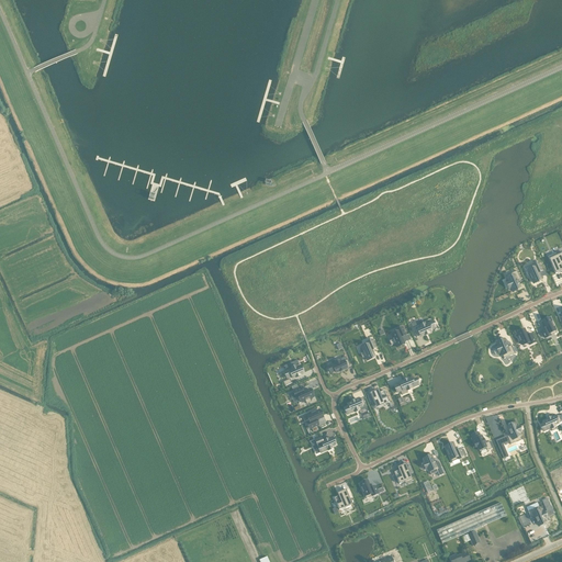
[(555,254),(549,257),(550,259),(549,259),(555,274),(557,273),(561,270),(561,268),(561,267),(561,254),(561,255),(557,256),(555,254)]
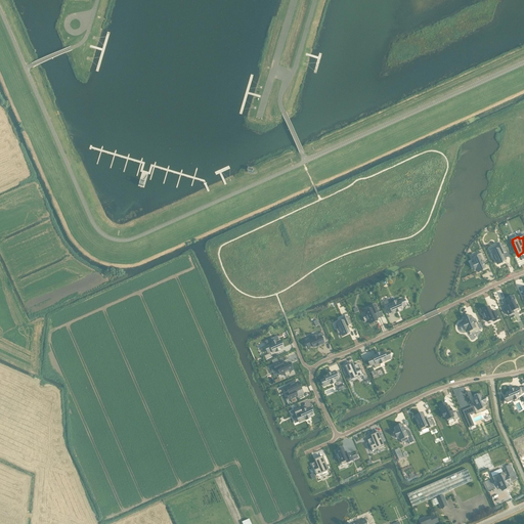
[(497,247),(489,250),(492,257),(494,257),(495,261),(496,261),(497,264),(500,263),(503,262),(505,261),(504,259),(503,257),(501,255),(506,253),(506,252),(504,248),(503,246),(498,248),(497,247)]
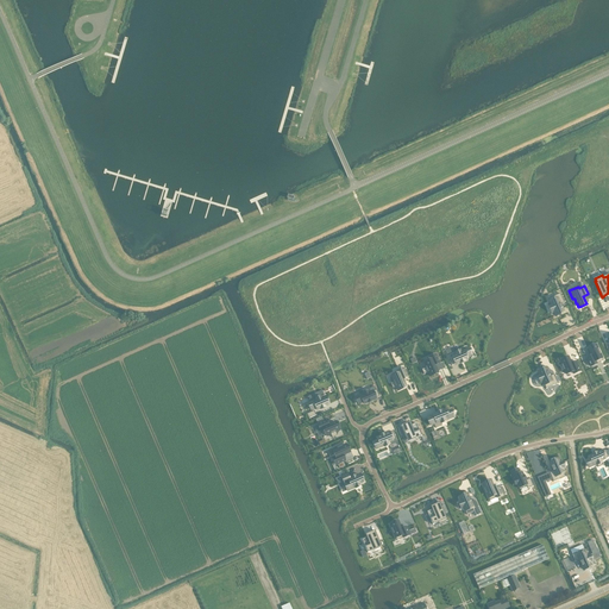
[(560,294),(548,299),(552,306),(550,307),(552,313),(554,312),(556,316),(564,313),(563,308),(562,305),(564,303),(560,294)]
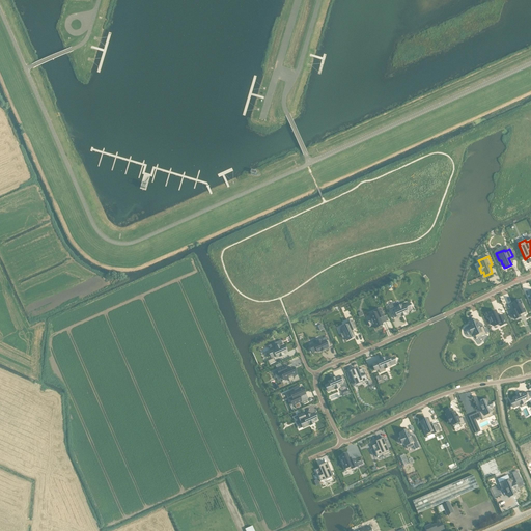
[(515,310),(511,312),(515,319),(526,314),(524,308),(522,304),(520,301),(518,302),(514,303),(512,304),(514,308),(515,310)]
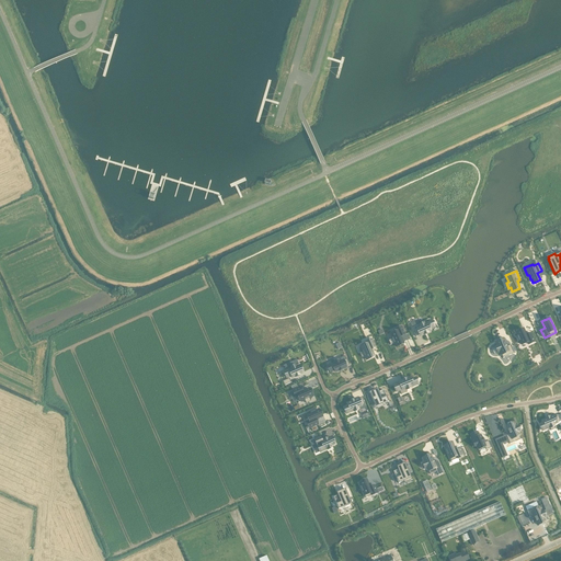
[(412,328),(416,336),(420,335),(423,334),(424,334),(428,333),(427,332),(431,331),(430,329),(434,328),(434,327),(435,325),(433,322),(432,322),(432,321),(424,324),(424,323),(420,325),(420,324),(412,328)]
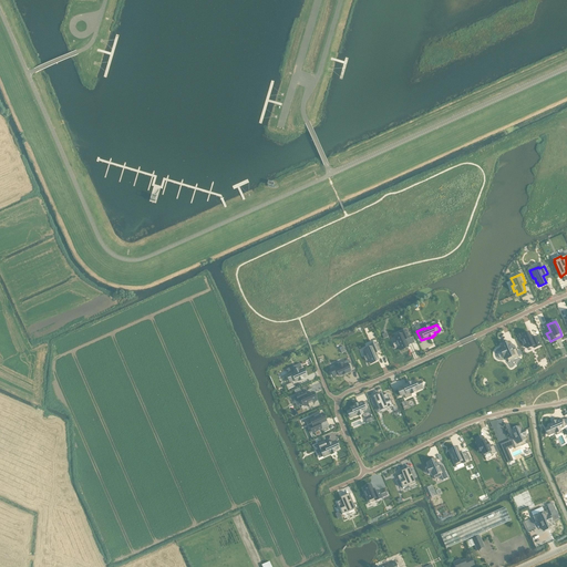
[(397,342),(393,343),(394,349),(399,347),(401,351),(403,349),(403,350),(406,348),(408,348),(408,347),(404,340),(409,338),(405,330),(400,333),(401,336),(395,338),(397,342)]
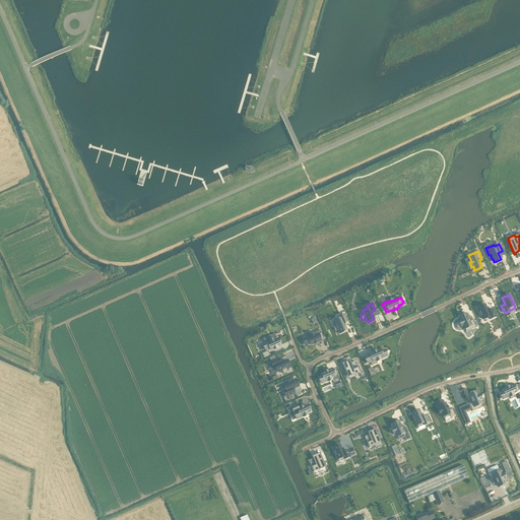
[(480,307),(478,308),(479,312),(481,316),(483,320),(489,317),(490,319),(495,317),(492,309),(488,311),(486,309),(485,305),(483,306),(480,307)]
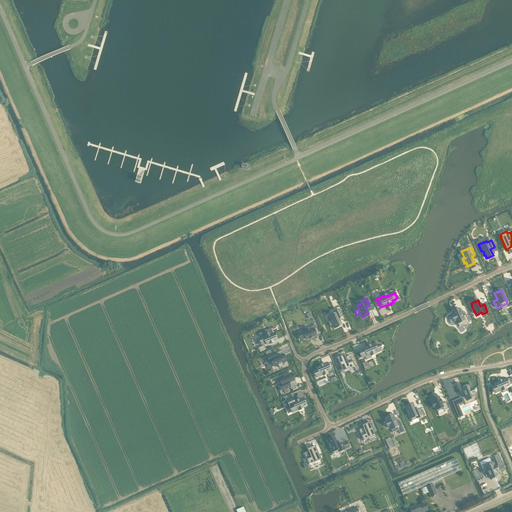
[(452,317),(449,318),(451,323),(455,322),(456,321),(459,327),(469,322),(466,315),(463,316),(461,313),(459,309),(453,312),(454,316),(452,317)]
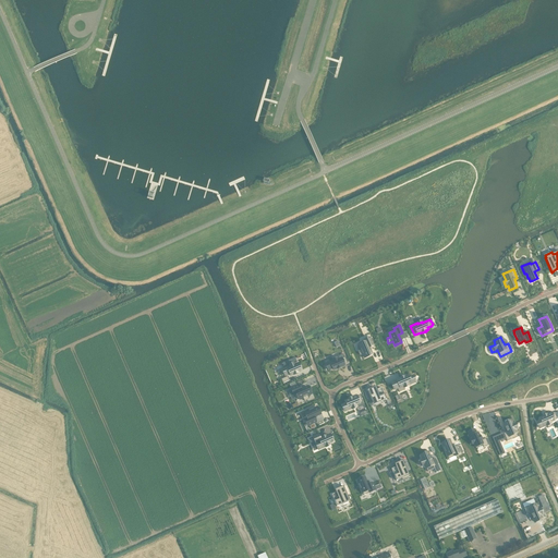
[(370,338),(359,343),(360,346),(361,350),(359,351),(360,355),(363,354),(365,358),(367,356),(371,355),(372,354),(368,348),(373,346),(370,338)]
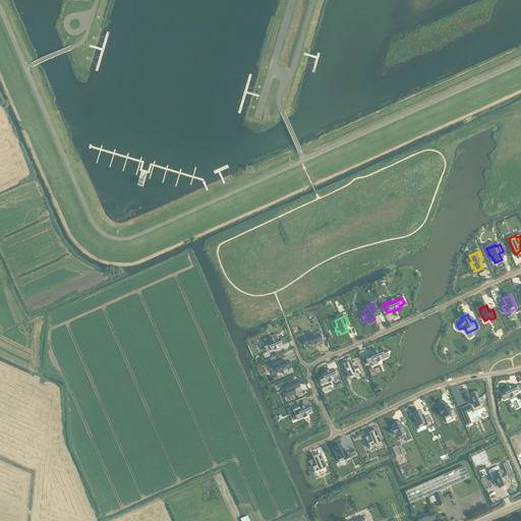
[(311,337),(304,340),(307,346),(311,344),(311,345),(314,344),(314,345),(319,343),(322,341),(325,339),(322,334),(315,337),(314,334),(314,333),(310,335),(311,337)]
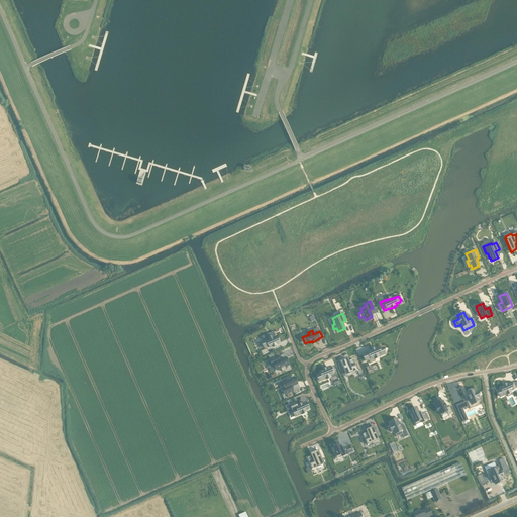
[(269,339),(262,342),(265,348),(269,346),(270,347),(272,346),(272,347),(276,345),(279,343),(276,337),(273,339),(272,337),(268,339),(269,339)]
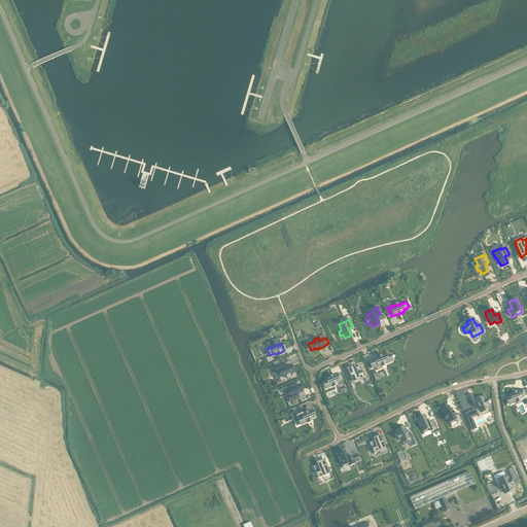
[(375,360),(370,362),(373,369),(381,364),(382,366),(386,364),(386,363),(392,361),(390,355),(386,357),(385,355),(383,356),(382,356),(378,357),(379,358),(375,359),(375,360)]
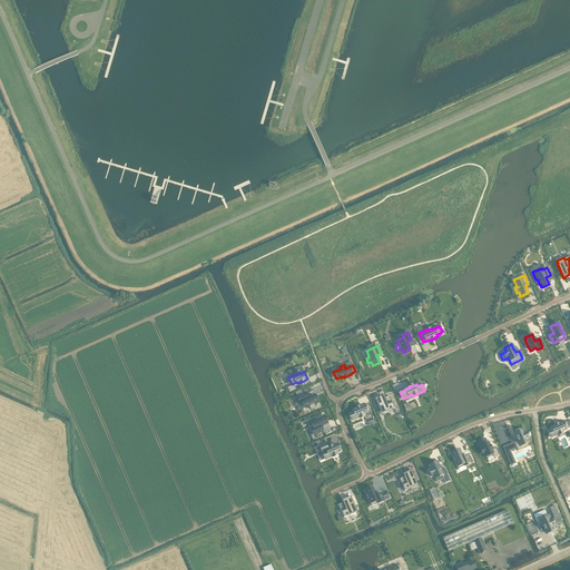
[(305,394),(297,397),(298,397),(302,408),(303,410),(310,406),(311,410),(315,408),(314,404),(318,403),(317,400),(316,396),(315,397),(315,395),(307,399),(305,394)]
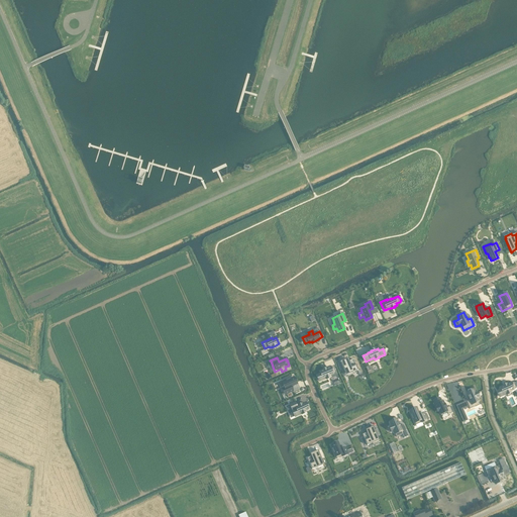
[(341,362),(340,362),(343,370),(344,369),(346,374),(352,371),(352,372),(357,371),(358,371),(353,359),(348,362),(345,363),(344,360),(341,362)]
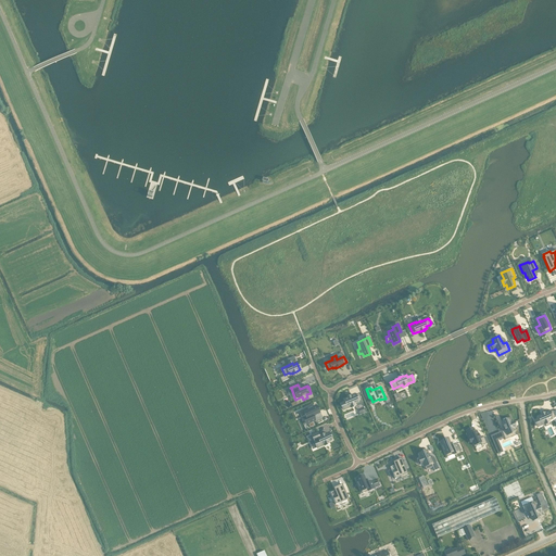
[(345,402),(341,404),(343,409),(351,407),(355,406),(354,404),(362,401),(358,394),(355,396),(355,395),(352,397),(352,396),(348,399),(345,400),(345,402)]
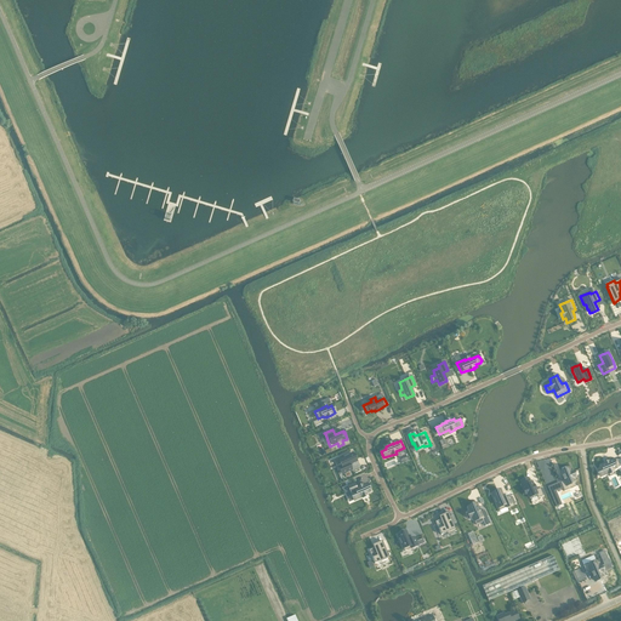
[(343,457),(340,460),(342,466),(340,467),(343,473),(352,469),(349,465),(357,461),(355,460),(357,460),(354,456),(353,454),(349,455),(348,454),(343,455),(343,457)]
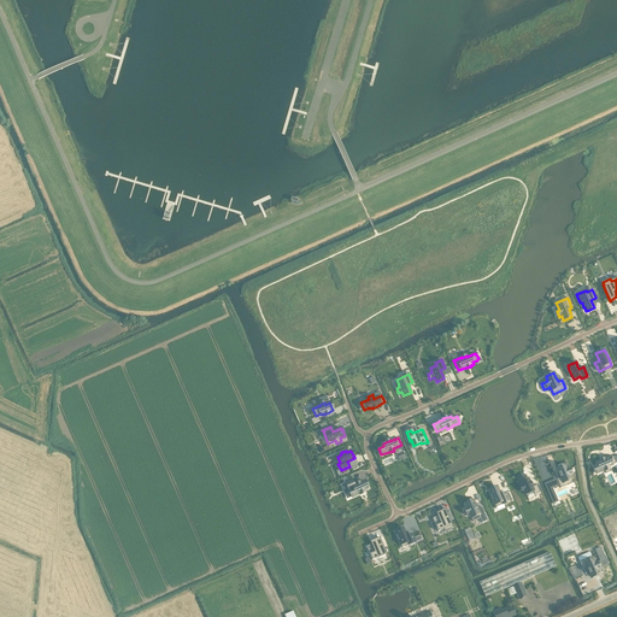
[(599,465),(594,466),(597,474),(605,470),(606,474),(611,471),(609,466),(616,463),(613,457),(610,458),(609,458),(605,459),(600,460),(600,462),(598,463),(599,465)]
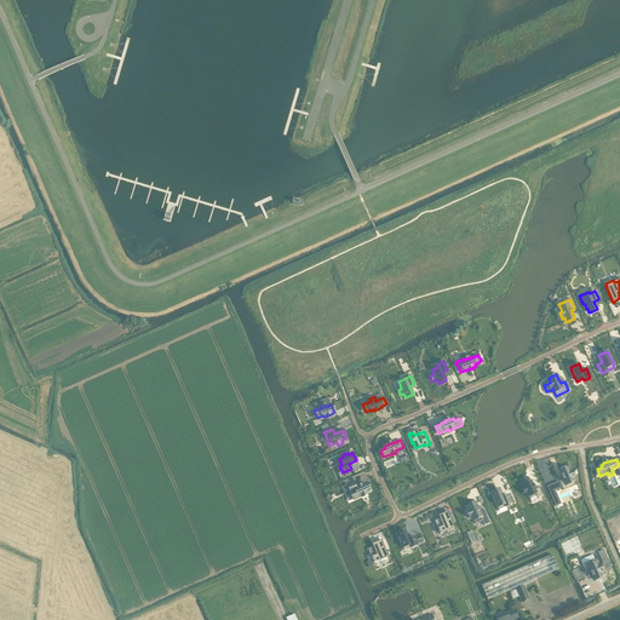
[(563,480),(560,481),(563,491),(575,486),(573,478),(575,477),(572,471),(569,472),(568,468),(560,471),(562,475),(561,476),(563,480)]
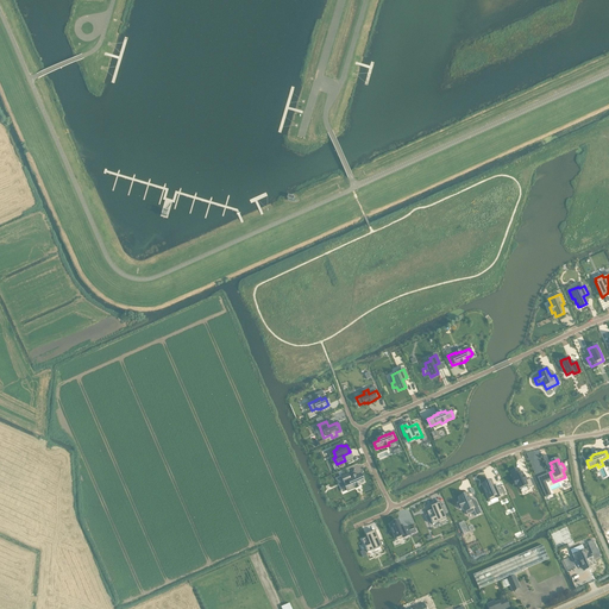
[(518,470),(512,472),(514,479),(514,481),(515,485),(518,484),(520,489),(526,487),(527,489),(533,487),(531,478),(526,481),(523,476),(522,473),(520,475),(518,470)]
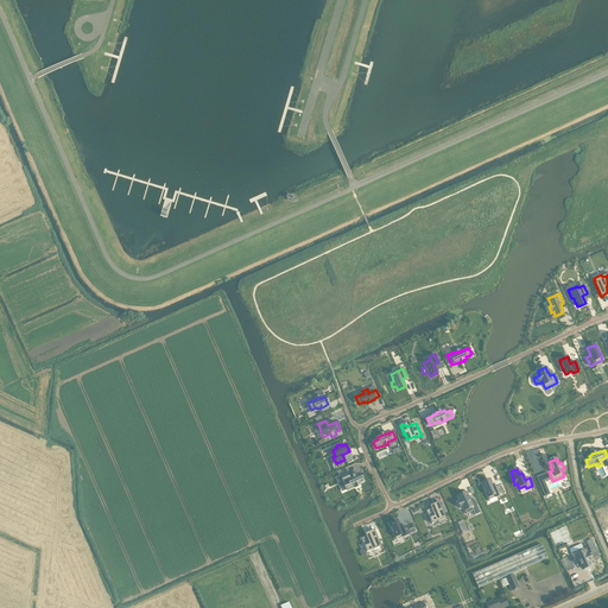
[(347,474),(341,476),(347,489),(355,486),(355,487),(360,486),(359,483),(362,481),(360,474),(355,476),(355,475),(350,477),(352,477),(349,479),(347,474)]
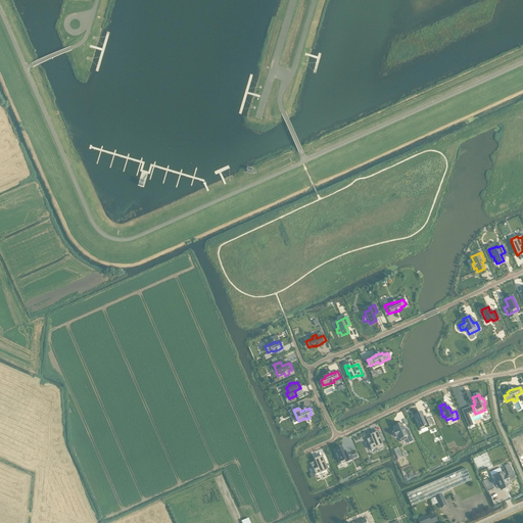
[(417,415),(415,416),(416,420),(418,424),(421,430),(431,425),(428,418),(424,420),(423,417),(421,413),(420,414),(417,415)]
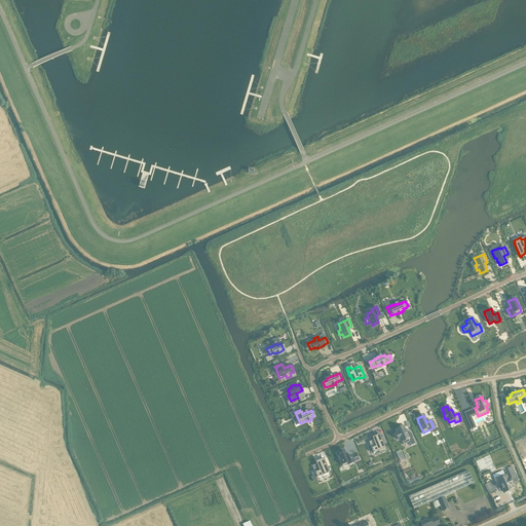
[(471,416),(466,418),(472,429),(476,427),(471,416)]
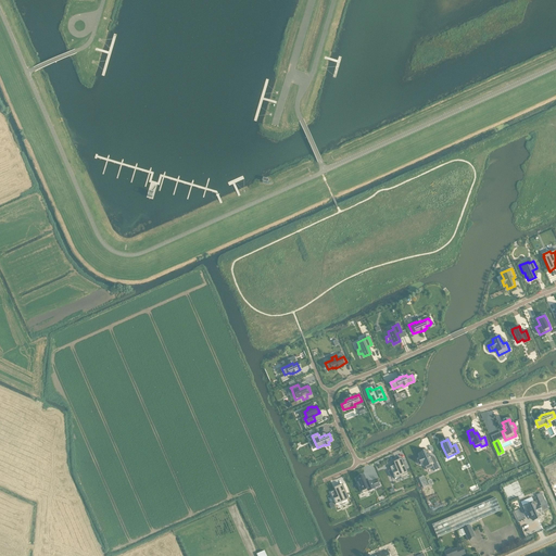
[(419,459),(418,459),(420,464),(421,464),(421,465),(424,464),(426,470),(433,467),(434,471),(439,469),(433,456),(430,458),(429,454),(428,455),(427,451),(419,454),(421,458),(419,458),(419,459)]
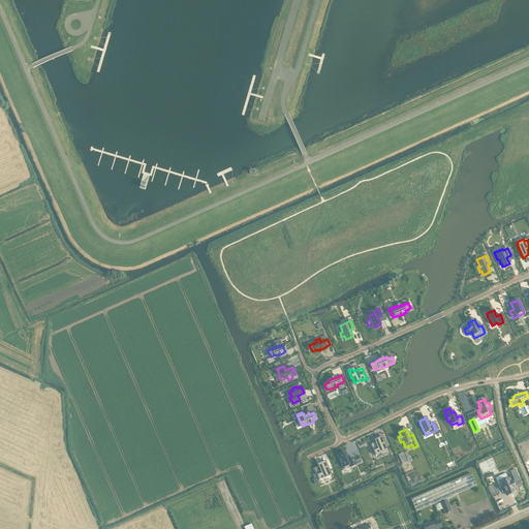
[(376,442),(371,444),(376,456),(377,456),(377,455),(380,454),(381,456),(387,453),(387,450),(389,450),(382,436),(381,437),(375,440),(376,442)]
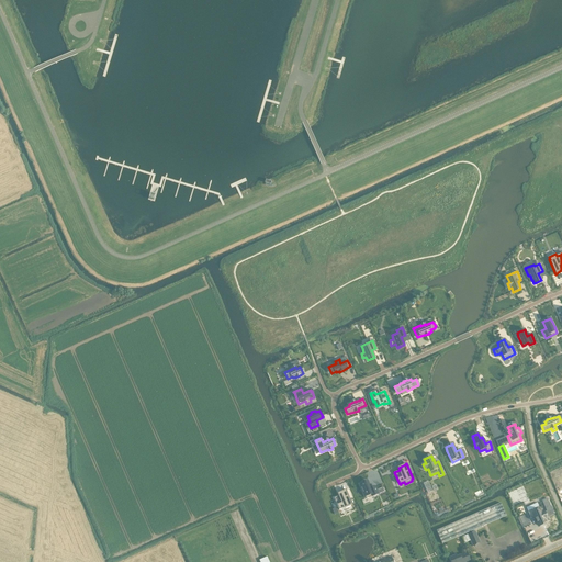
[(362,483),(360,484),(361,487),(363,493),(363,492),(367,498),(378,494),(374,486),(370,487),(369,485),(367,481),(366,482),(366,481),(362,483)]
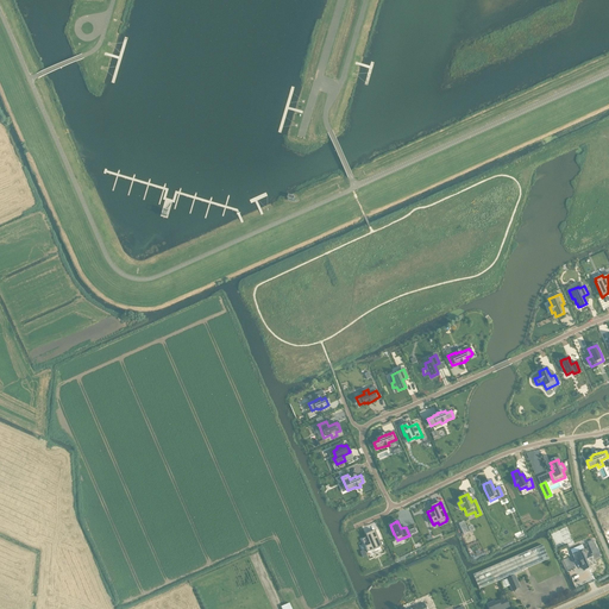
[(368,538),(362,540),(368,553),(369,552),(382,546),(378,540),(375,531),(374,531),(374,532),(366,534),(368,538)]
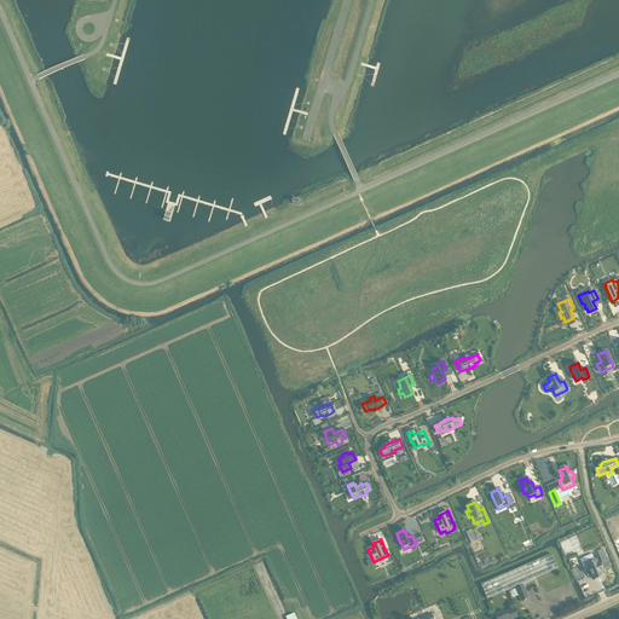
[(551,554),(480,584),(487,599),(557,568),(551,554)]
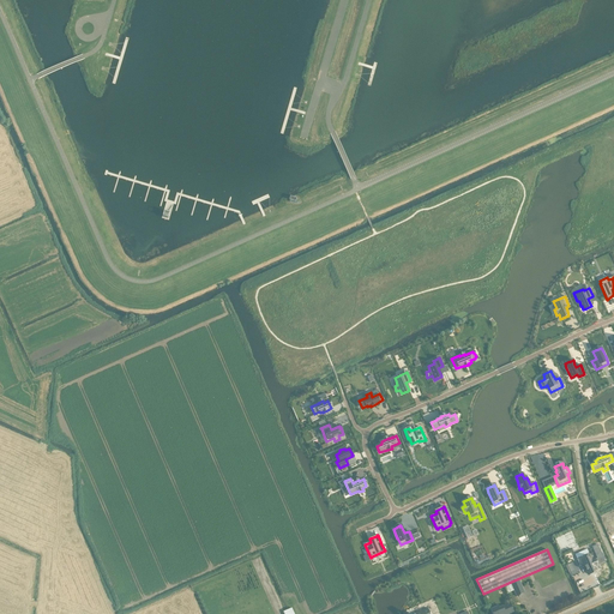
[(587,549),(575,554),(577,559),(581,566),(584,565),(585,566),(584,567),(587,571),(589,575),(596,571),(595,567),(597,566),(594,560),(593,561),(589,554),(587,549)]
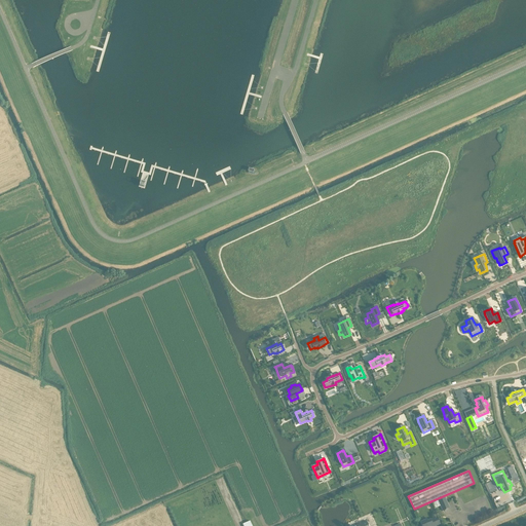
[(435,509),(440,505),(443,511),(449,508),(445,497),(438,500),(433,502),(435,509)]
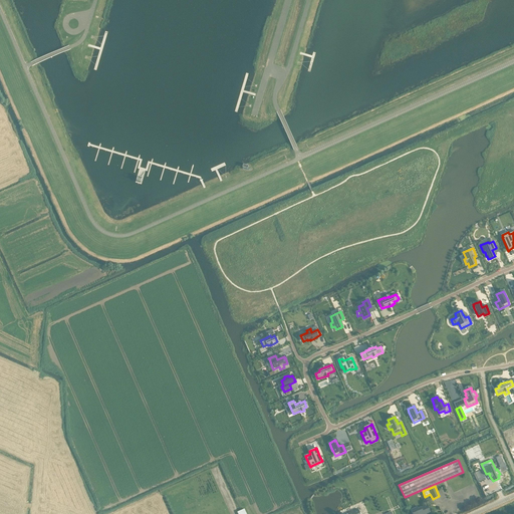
[(427,505),(417,509),(417,508),(412,510),(413,513),(426,513),(431,512),(427,505)]
